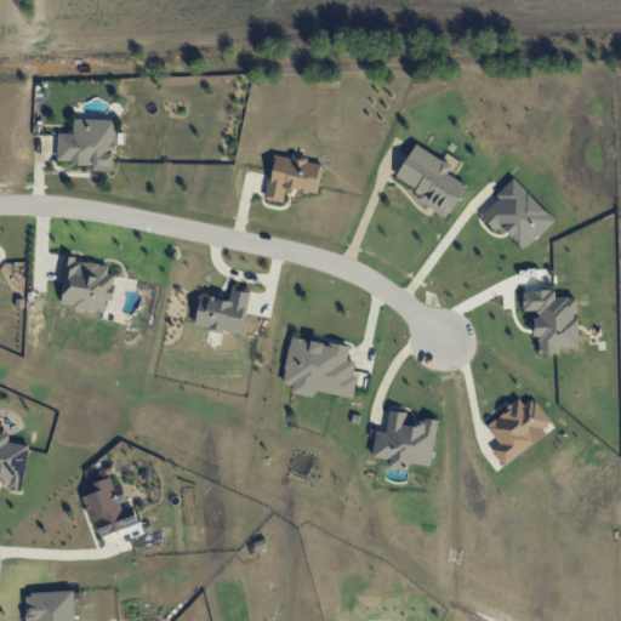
[(57,163),(93,164),(93,171),(114,171),(115,120),(74,119),(74,134),(58,134),(57,163)]
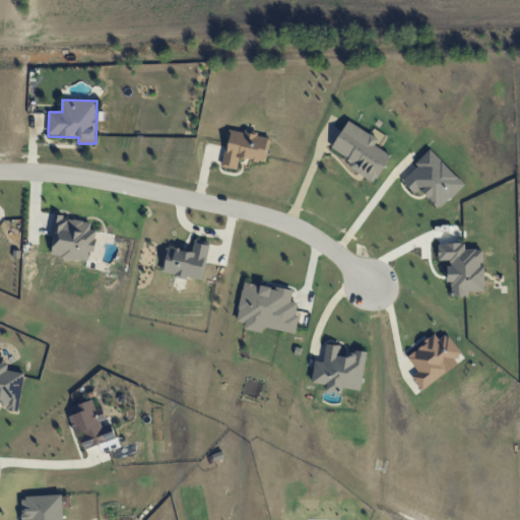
[(331,149),(352,160),(348,168),(375,183),(390,154),(374,145),(378,138),(347,121),(331,149)]
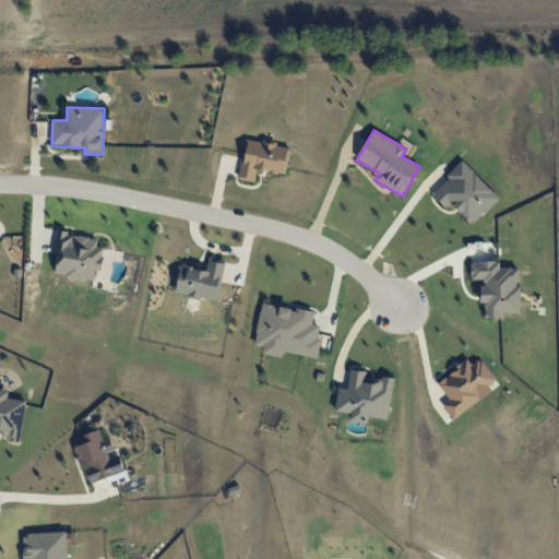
[(239,179),(254,182),(257,169),(285,175),(290,146),(247,139),(239,179)]
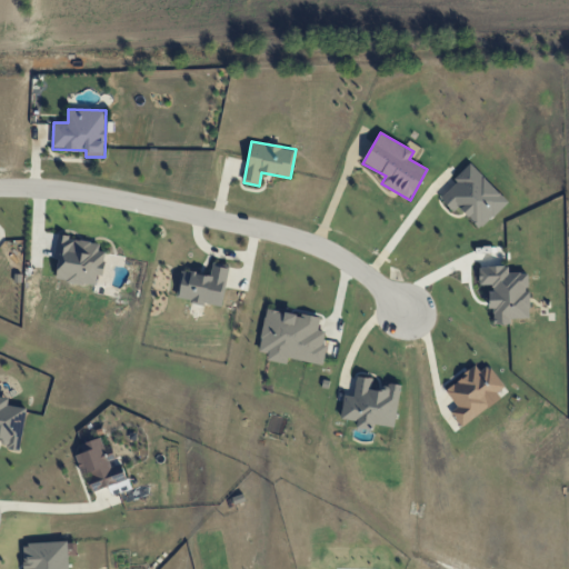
[(453,211),(459,207),(480,229),(508,202),(472,165),(439,197),(453,211)]
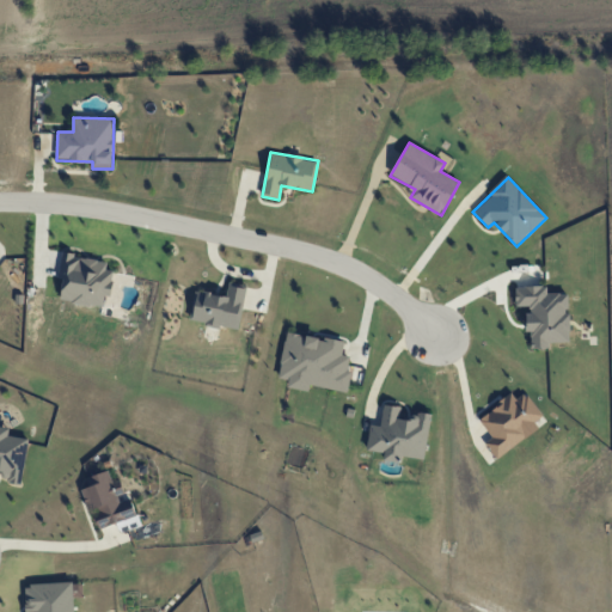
[(60,301),(103,307),(105,295),(111,297),(115,263),(61,256),(59,279),(63,280),(60,301)]
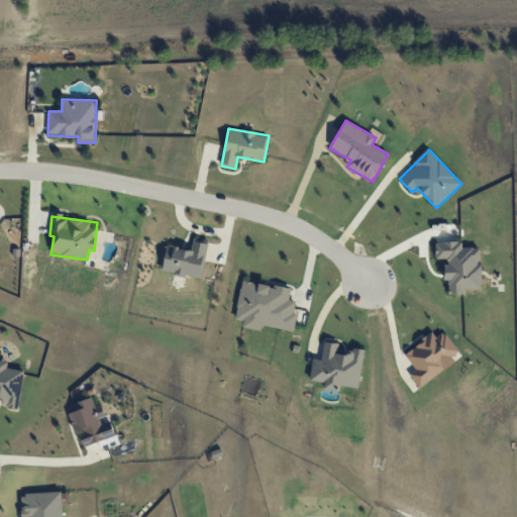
[(208,241),(194,238),(192,250),(167,245),(162,272),(202,278),(208,241)]
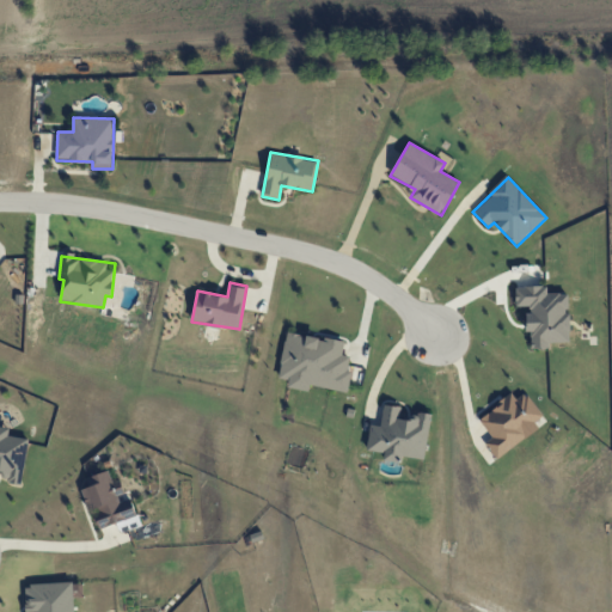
[(568,342),(568,294),(548,294),(548,286),(515,286),(515,308),(526,308),(526,332),(531,332),(531,348),(549,349),(549,342),(568,342)]
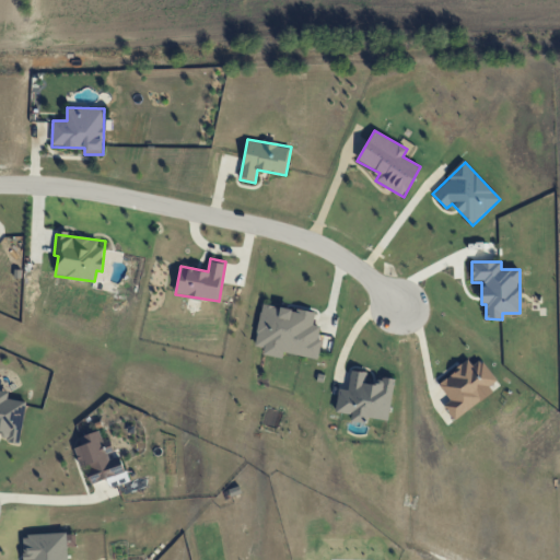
[(316,359),(323,327),(313,325),(315,313),(263,303),(254,346),(265,348),(263,354),(282,358),(283,352),(316,359)]
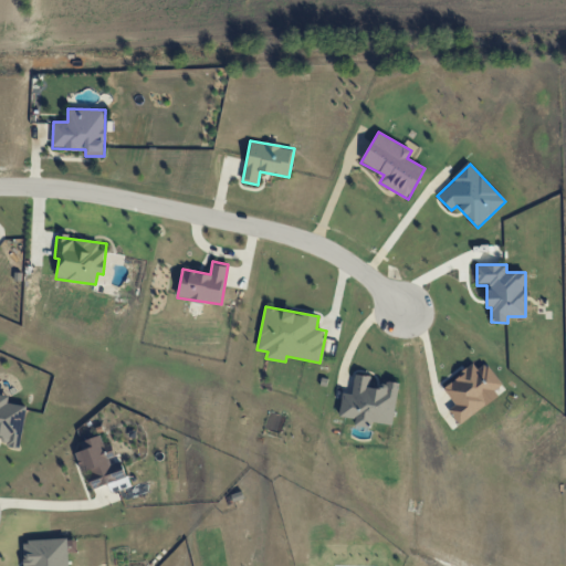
[(502,385),(488,363),(477,369),(474,365),(442,386),(454,405),(449,409),(458,425),(500,397),(495,390),(502,385)]
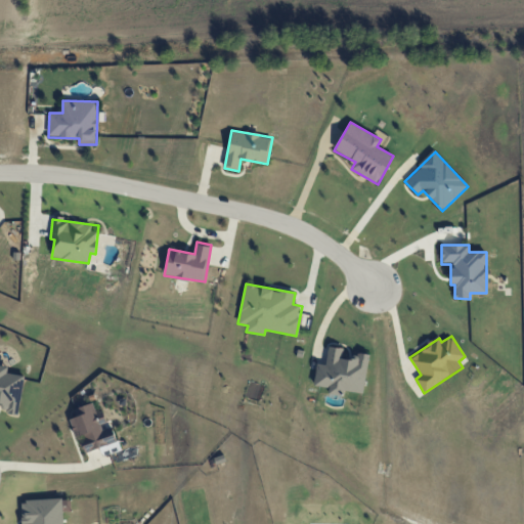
[(368,356),(343,353),(344,348),(329,346),(326,364),(317,363),(314,385),(330,387),(329,393),(344,395),(345,391),(363,393),(368,356)]
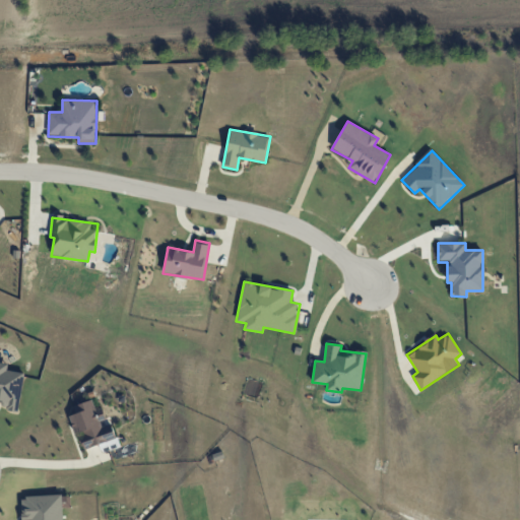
[(0,405),(18,409),(24,373),(7,370),(8,364),(0,362),(0,405)]
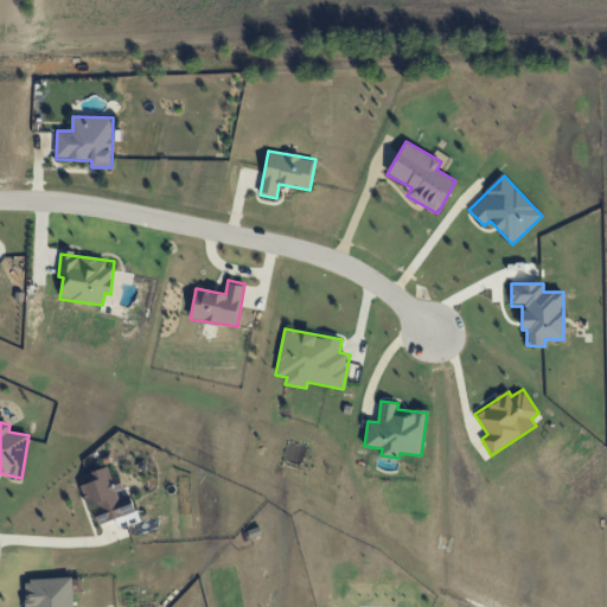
[(81,485),(87,508),(94,506),(97,523),(135,513),(131,496),(122,497),(117,477),(110,478),(108,467),(85,473),(88,483),(81,485)]
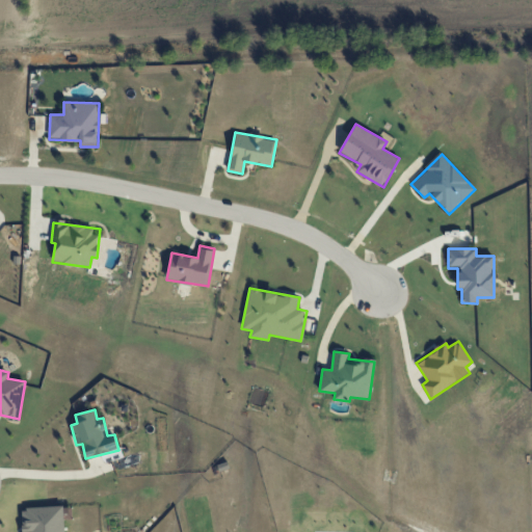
[(63,531),(63,506),(22,508),(22,531),(63,531)]
